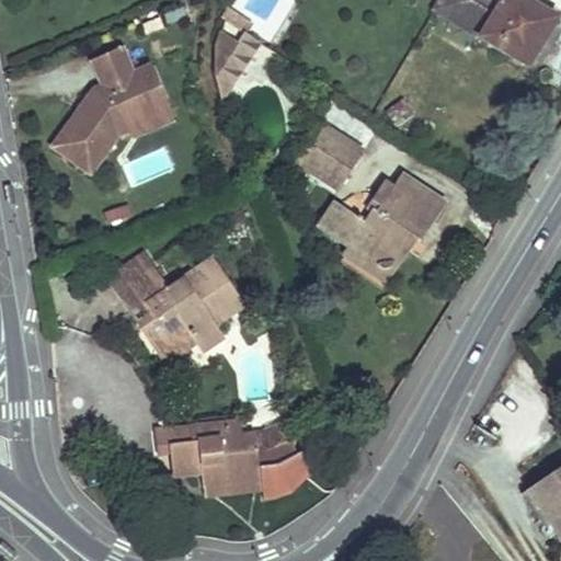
[(522,0),(457,0),(448,15),(481,36),(525,66),(556,21),(522,0)]
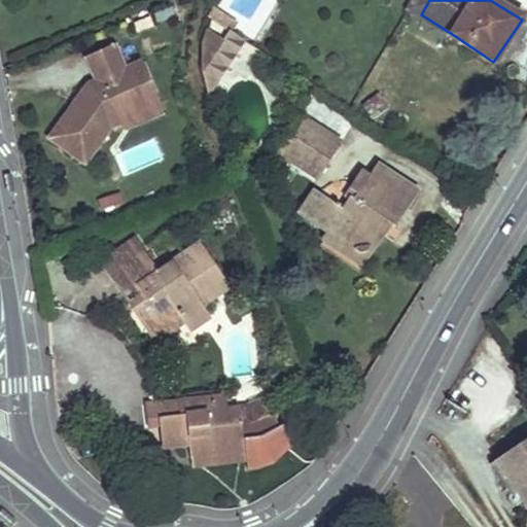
[(236,25),(211,9),(208,18),(231,32),(236,25)]
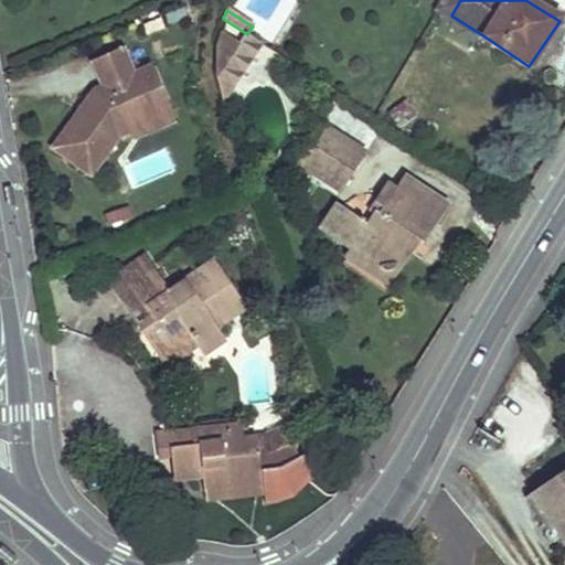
[(233,88),(215,77),(237,43),(221,32),(215,54),(214,74),(220,98),(222,104),(233,88)]
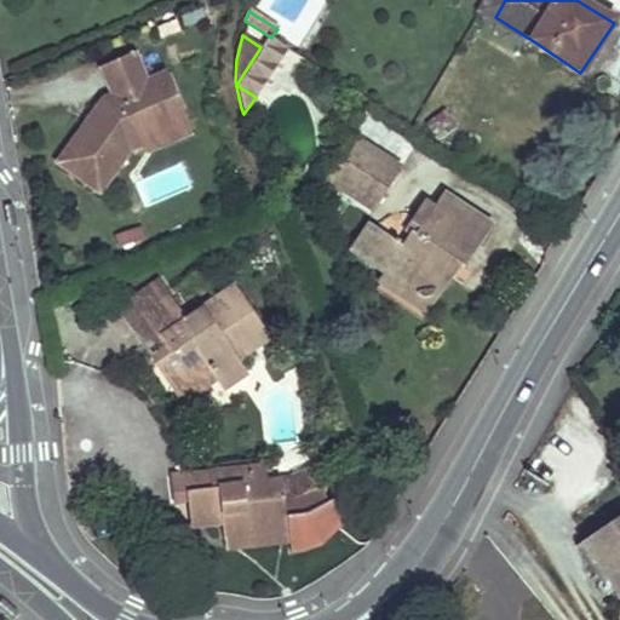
[(260,47),(236,85),(256,97),(286,49),(268,36),(260,47)]
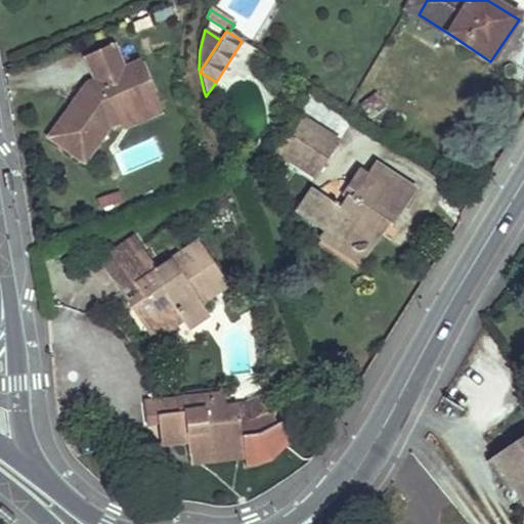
[(113,45),(84,57),(94,81),(86,85),(48,138),(83,164),(110,128),(123,122),(140,115),(136,103),(155,96),(140,62),(123,70),(113,45)]
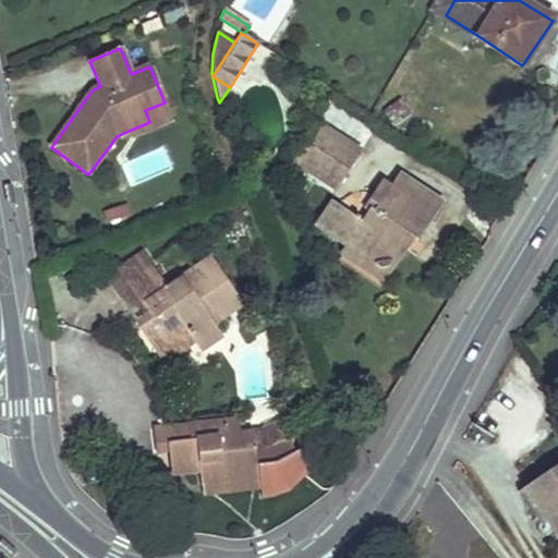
[(165,102),(145,110),(149,122),(131,130),(134,137),(172,121),(165,102)]
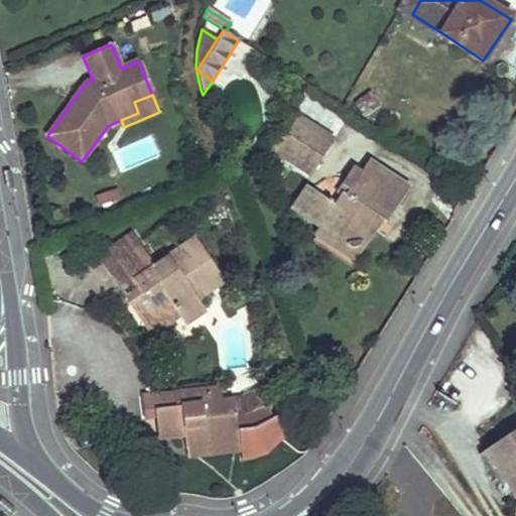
[(293,113),(270,149),(311,175),(335,141),(293,113)]
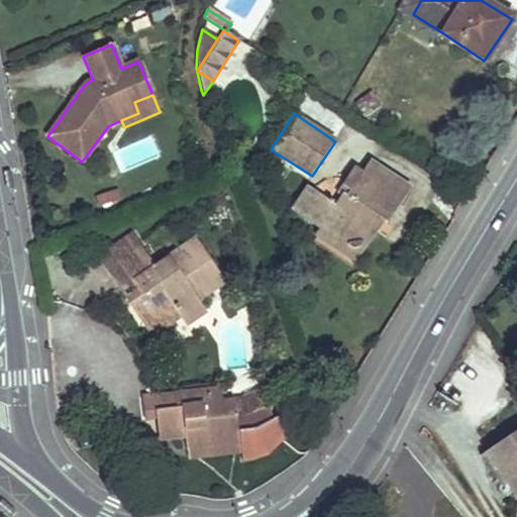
[(307,187),(292,209),(322,229),(355,251),(372,226),(370,225),(376,215),(388,223),(395,212),(389,210),(405,185),(368,161),(359,173),(345,197),(347,199),(341,209),(307,187)]
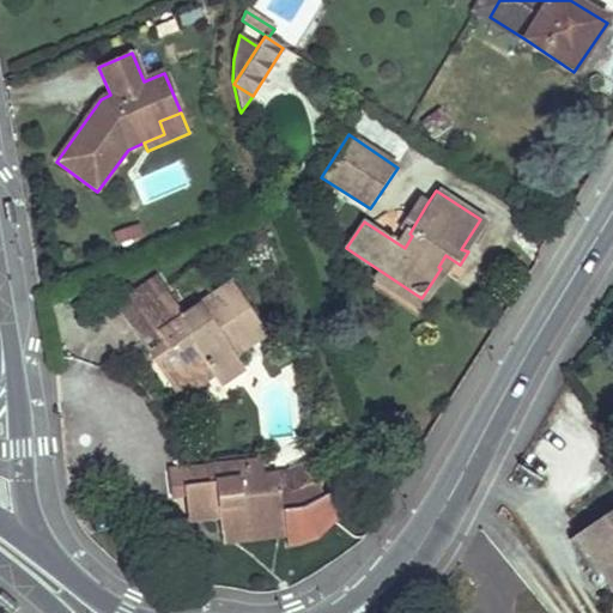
[(419,200),(401,228),(408,235),(410,234),(426,205),(419,200)]
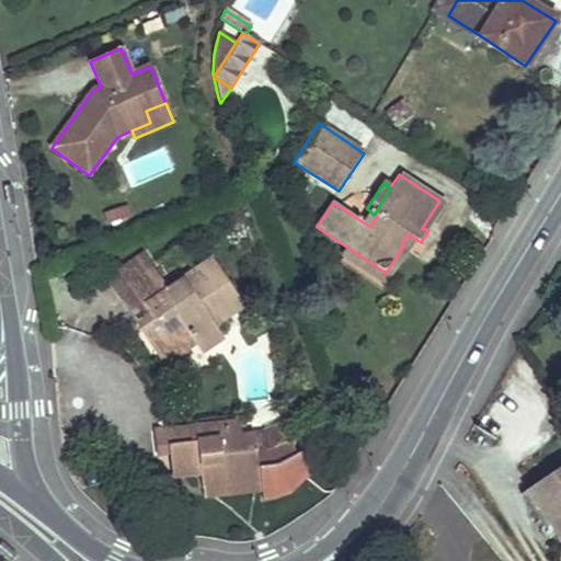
[(439,201),(422,228),(428,230),(445,204),(439,201)]
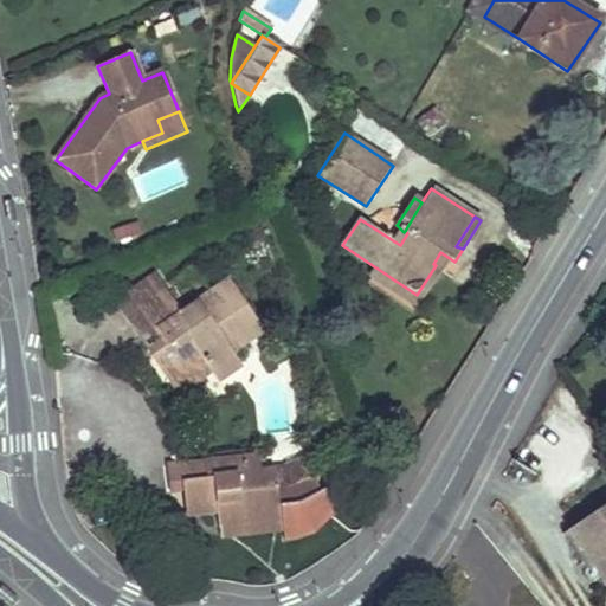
[(455,262),(440,252),(433,264),(436,265),(417,295),(378,269),(368,285),(419,316),(455,262)]
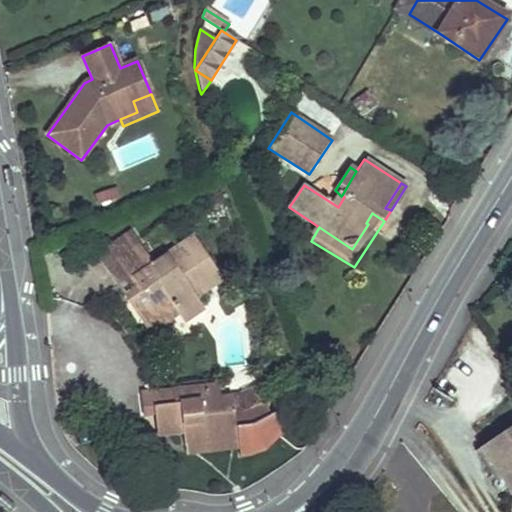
[(133,231),(122,239),(130,253),(106,268),(120,288),(133,279),(143,292),(128,301),(138,315),(158,303),(169,319),(178,313),(184,322),(205,309),(198,299),(225,281),(195,235),(154,262),(133,231)]
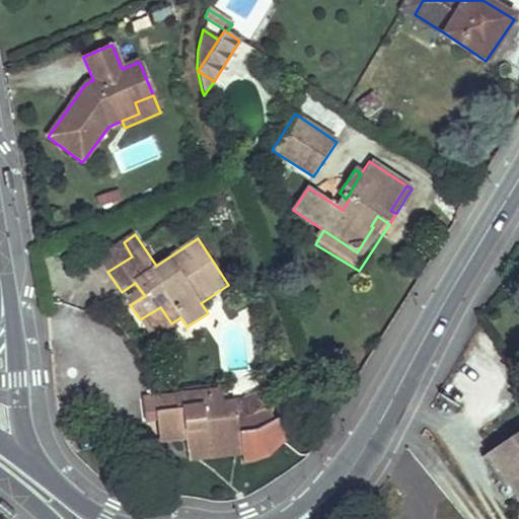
[(124,242),(99,258),(107,272),(132,256),(124,242)]
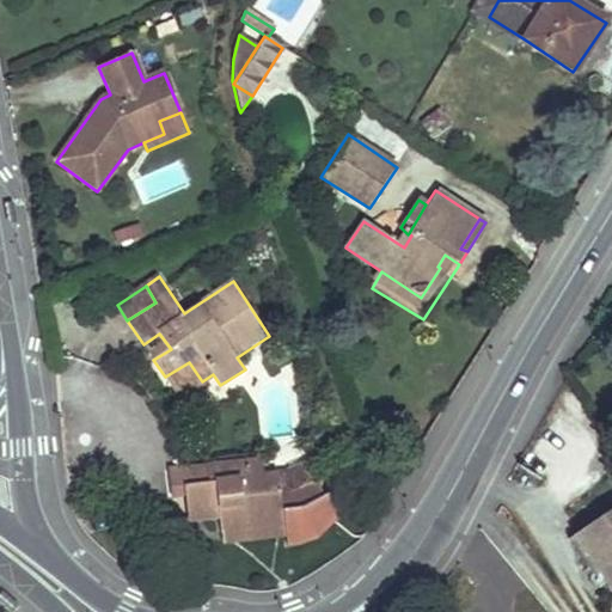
[(159,334),(144,344),(153,360),(171,349),(159,334)]
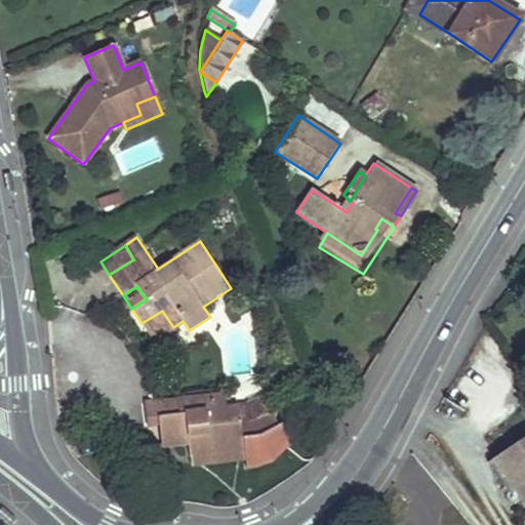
[(162,311),(142,323),(153,340),(173,327),(162,311)]
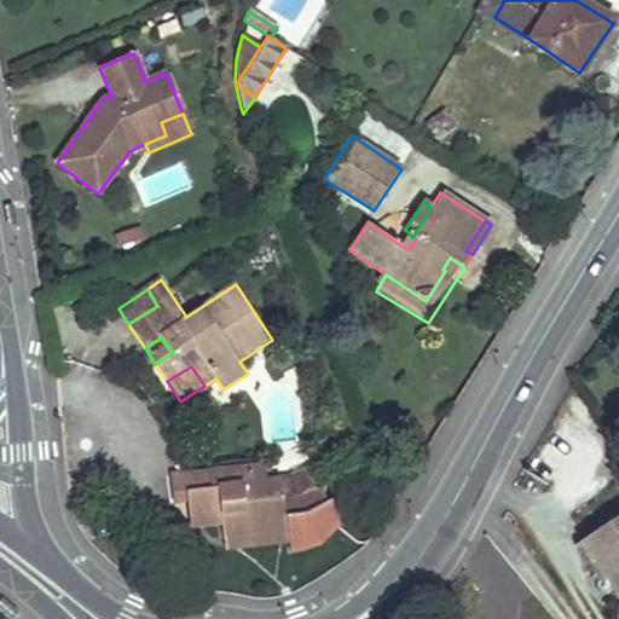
[(267,481),(266,466),(210,473),(212,487),(186,490),(190,526),(223,522),(224,538),(289,532),(284,498),(282,480),(267,481)]
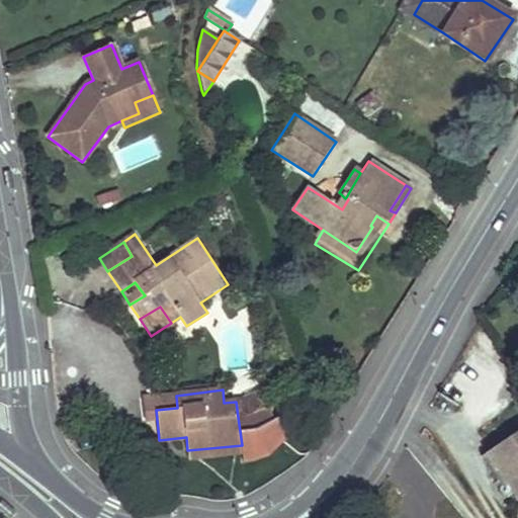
[(249,400),(236,402),(238,417),(250,415),(249,400)]
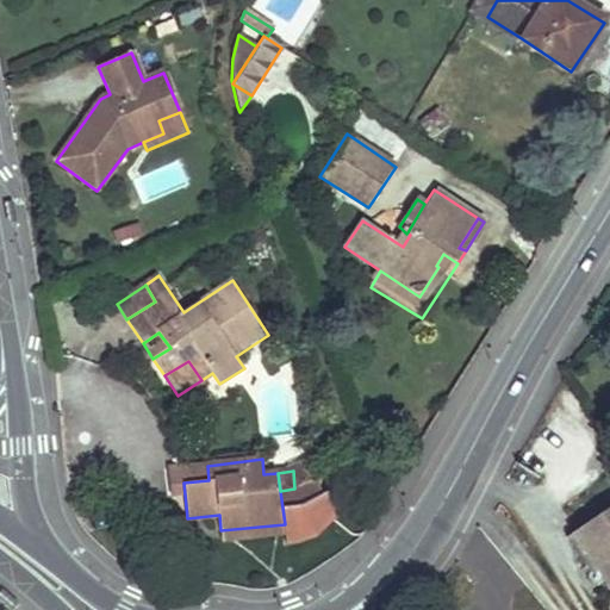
[(609,473),(609,472),(555,508),(579,543),(584,540),(603,567),(598,571),(609,587),(609,473)]
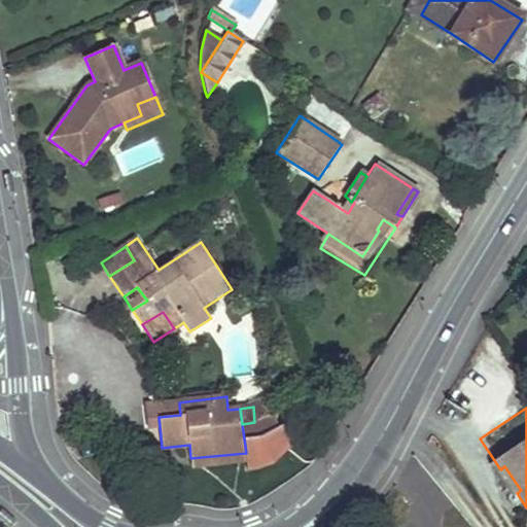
[(480,438),(475,443),(495,472),(500,469),(480,438)]
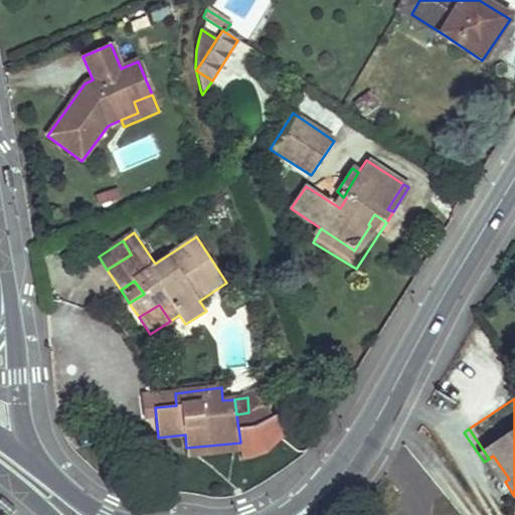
[(240,443),(186,448),(187,457),(241,452),(240,443)]
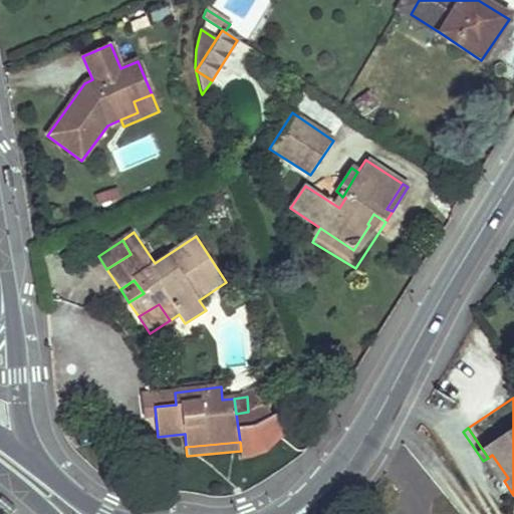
[(492,455),(488,458),(504,481),(508,478),(492,455)]
